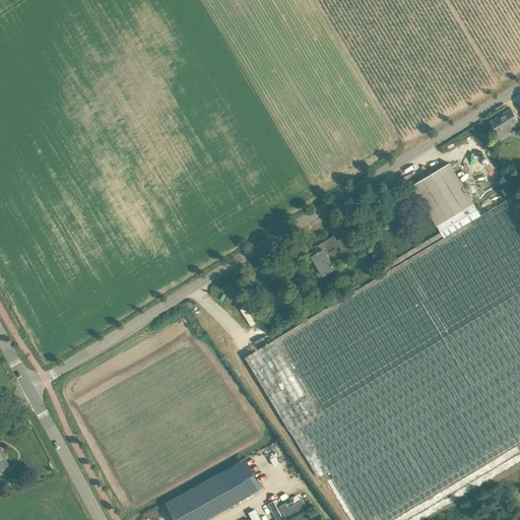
[(519,124),(519,122),(511,108),(490,121),(498,133),(505,129),(507,132),(519,124)]
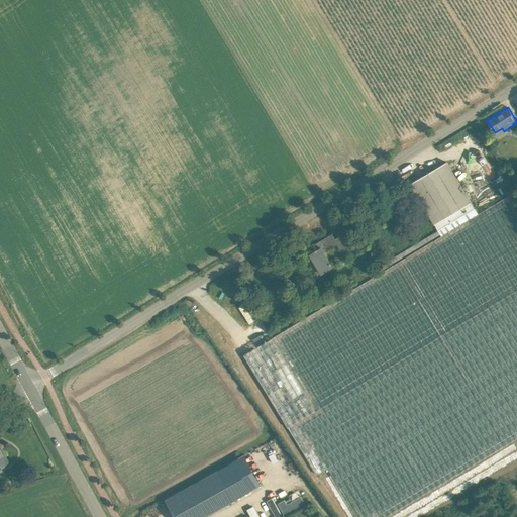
[(441,235),(244,354),(316,475),(327,468),(356,516),(386,516),(516,438),(516,204),(510,194),(478,213),(446,162),(410,184),(441,235)]
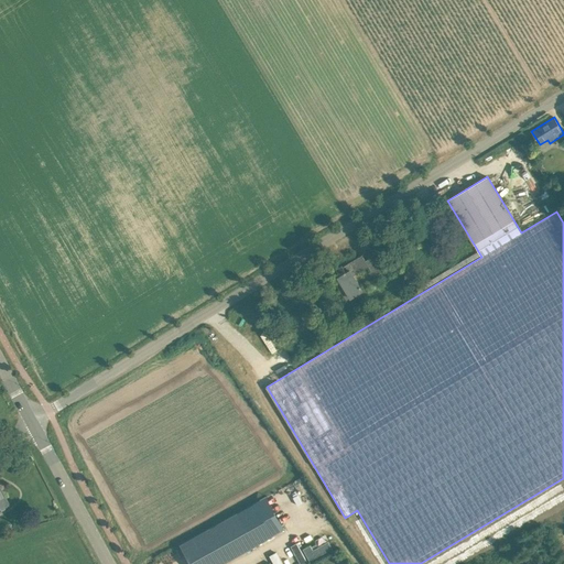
[(528,216),(537,210),(533,204),(524,209),(528,216)]
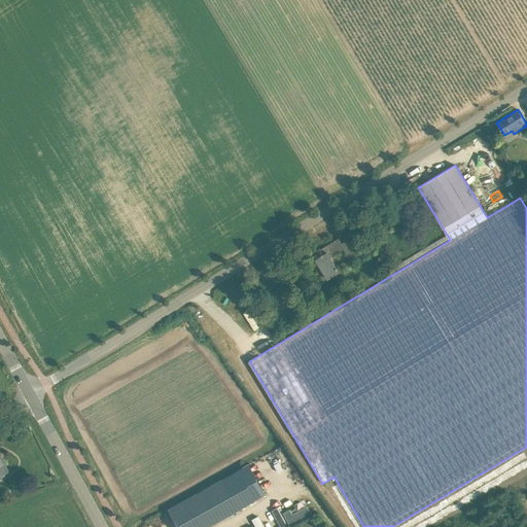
[(350,258),(358,253),(350,239),(342,243),(339,238),(330,243),(331,244),(327,246),(326,245),(320,249),(319,248),(314,251),(318,257),(317,258),(321,266),(316,268),(324,281),(339,272),(330,257),(345,249),(350,258)]
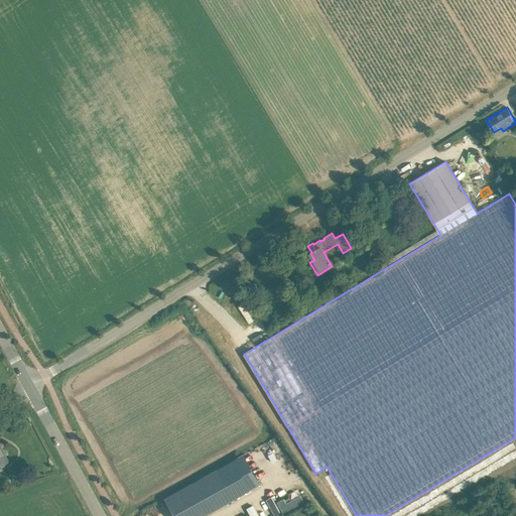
[(217,470),(164,498),(173,515),(203,515),(233,500),(217,470)]
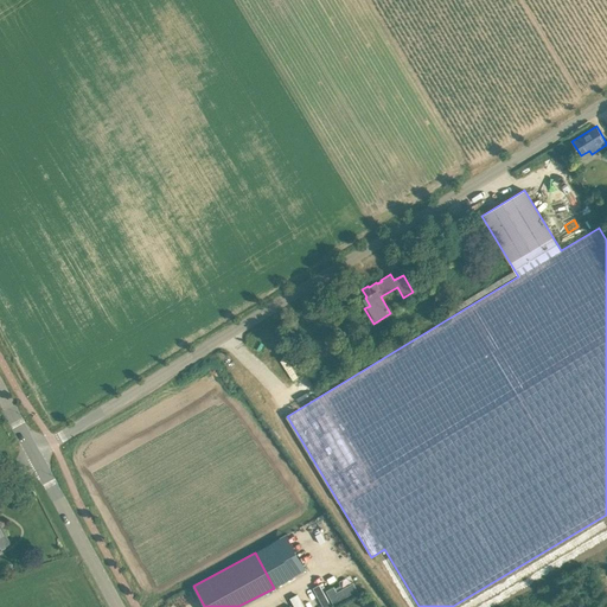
[(352,575),(326,588),(333,604),(359,590),(352,575)]
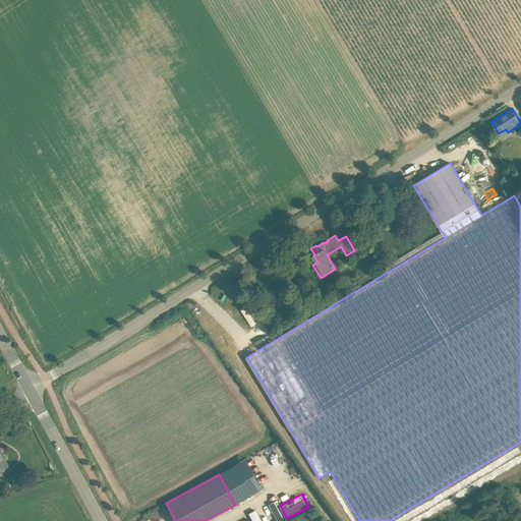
[(277,520),(279,520),(285,518),(275,501),(268,504),(277,520)]
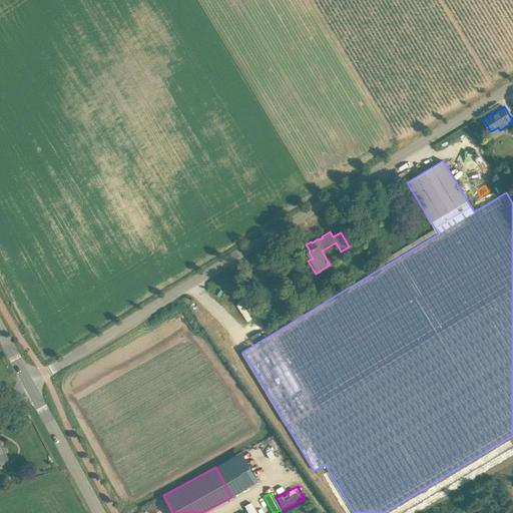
[(246,511),(241,512),(240,512),(257,512),(252,501),(243,504),(246,511)]
